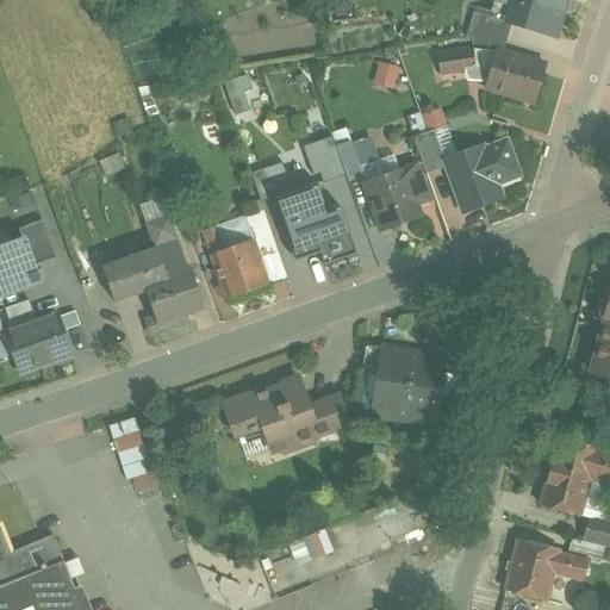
[(518,6),(498,0),(497,0),(492,17),(509,22),(514,23),(518,6)]
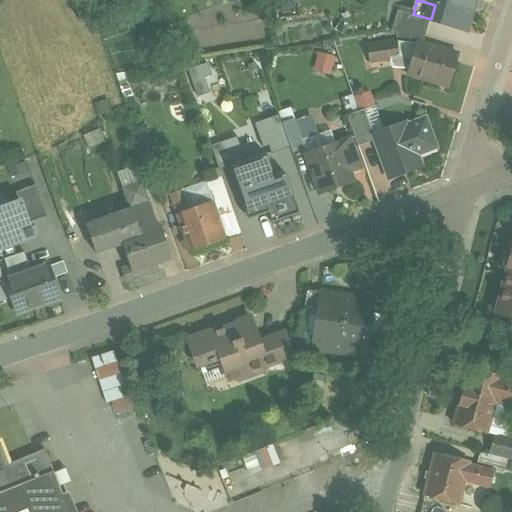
[(475,0),(436,0),(435,5),(431,19),(427,18),(426,19),(431,21),(468,31),(474,9),(473,8),(475,0)]
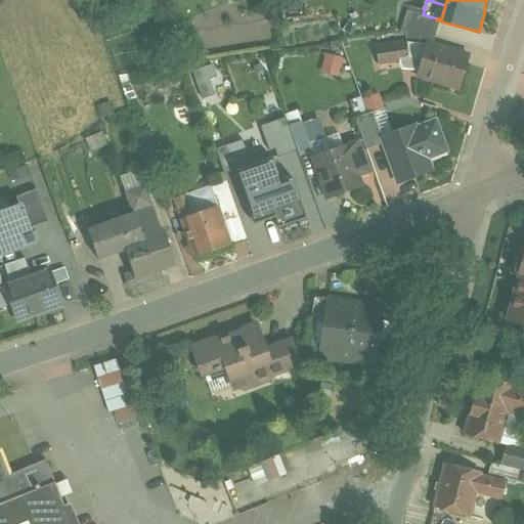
[(423,14),(408,10),(402,32),(404,32),(404,31),(423,29),(437,33),(441,22),(436,19),(437,18),(423,14)]
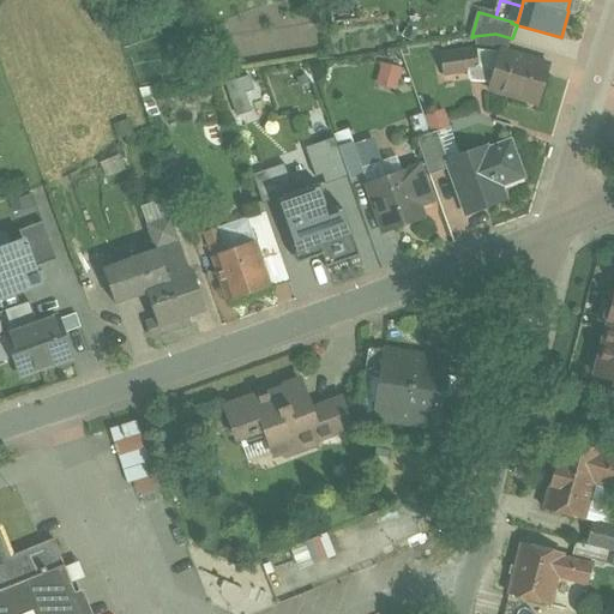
[(495,34),(474,37),(476,48),(476,49),(500,52),(501,50),(507,53),(512,38),(495,34)]
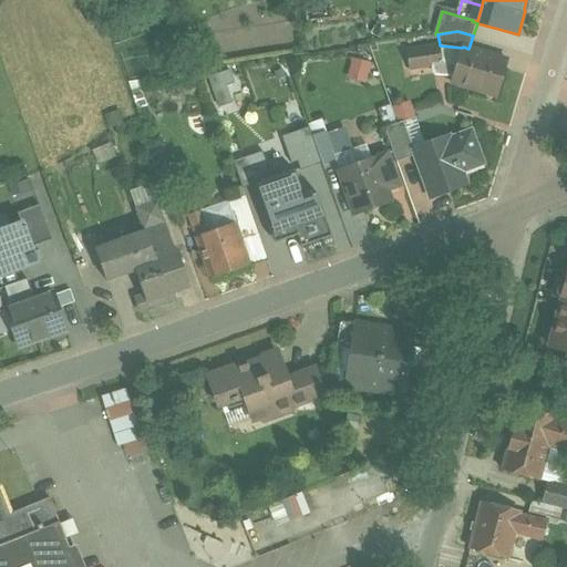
[(440,44),(408,50),(411,69),(443,63),(440,45),(440,44)]
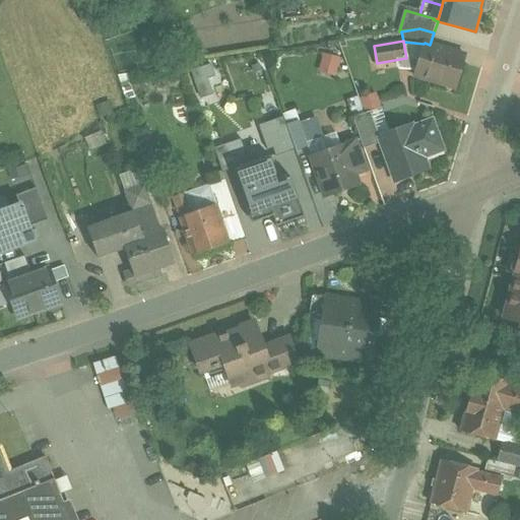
[(424,44),(403,42),(406,58),(418,62),(424,44)]
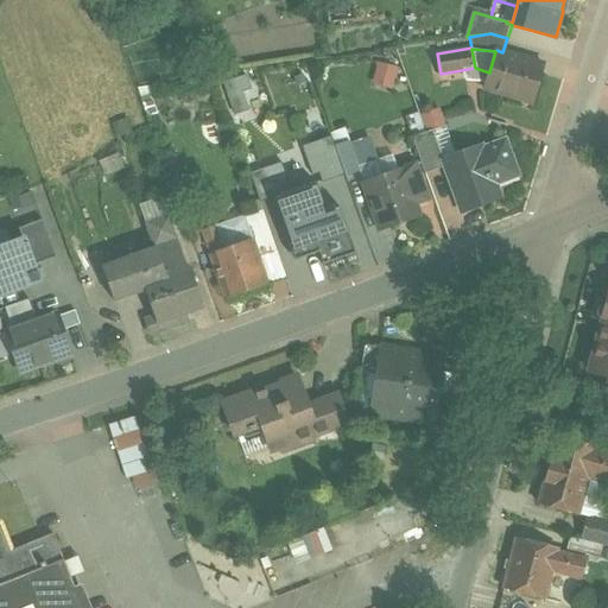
[(502,52),(496,50),(495,51),(489,73),(486,88),(536,102),(546,64),(502,52)]
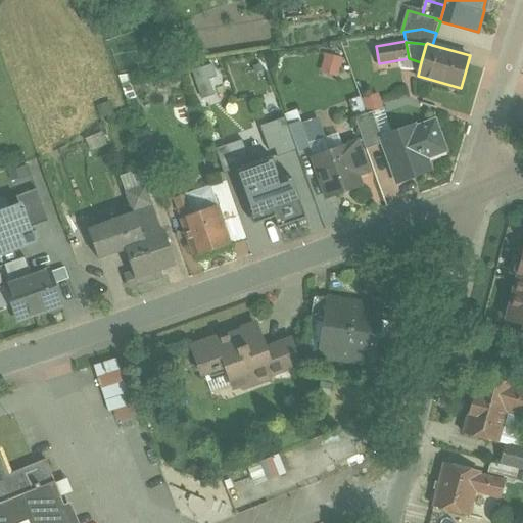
[(342,59),(326,55),(322,70),(338,75),(342,59)]
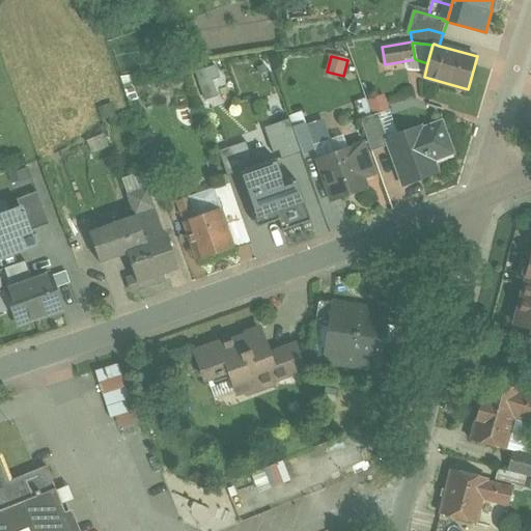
[(215,66),(196,73),(205,100),(216,95),(211,79),(218,77),(215,66)]
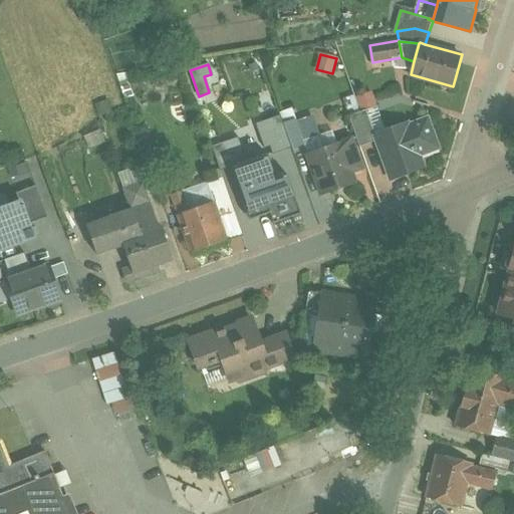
[(373,143),(362,111),(350,115),(361,147),(373,143)]
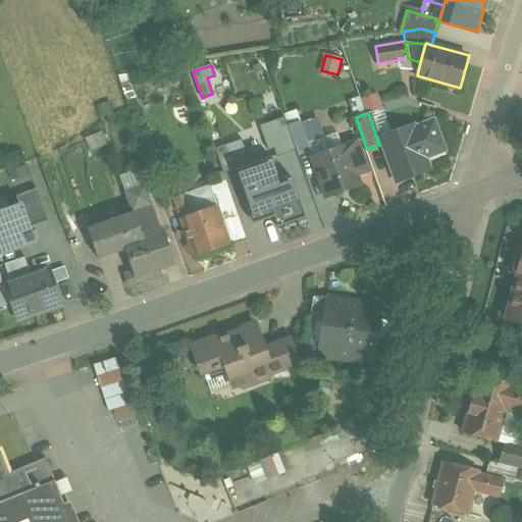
[(284,117),(260,126),(268,152),(274,149),(277,157),(296,151),(284,117)]
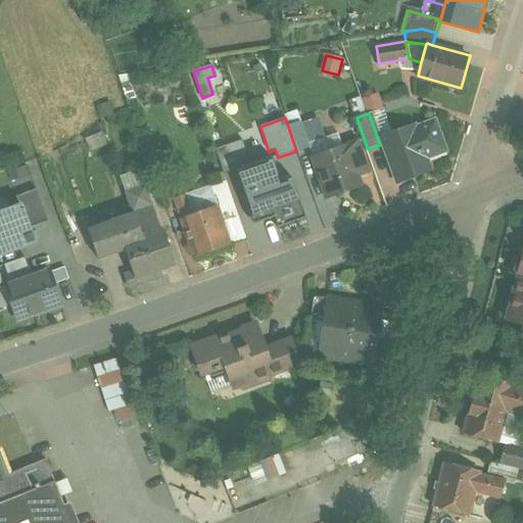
[(318,120),(291,130),(299,152),(311,148),(314,156),(315,156),(311,143),(324,138),(318,120)]
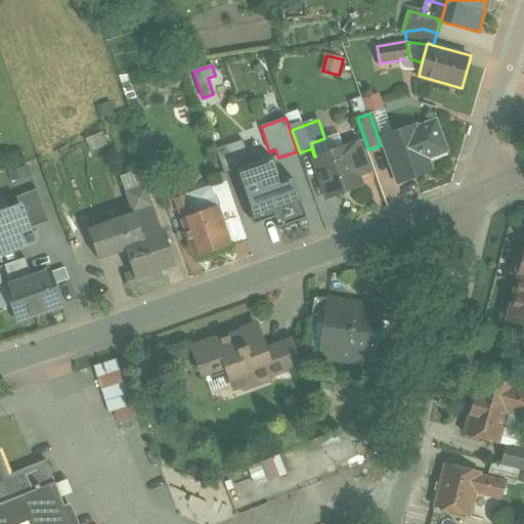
[(417,126),(383,138),(399,181),(432,169),(428,157),(447,150),(436,121),(418,128),(417,126)]
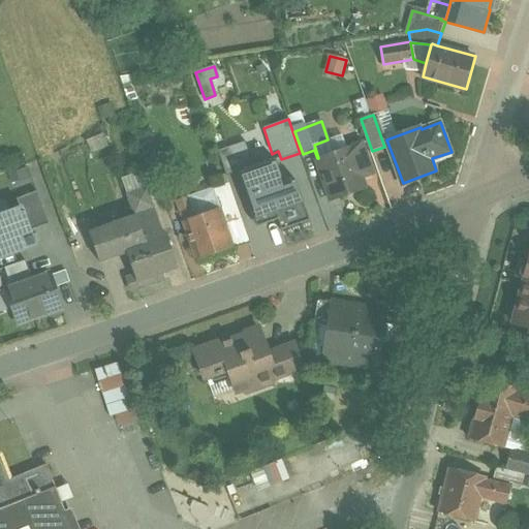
[(246,143),(220,152),(228,177),(255,167),(246,143)]
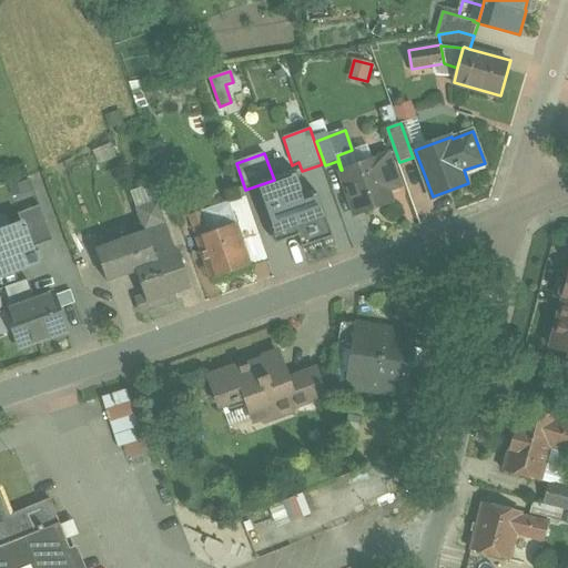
[(342,170),(341,170),(356,215),(394,202),(389,190),(399,186),(388,153),(342,170)]
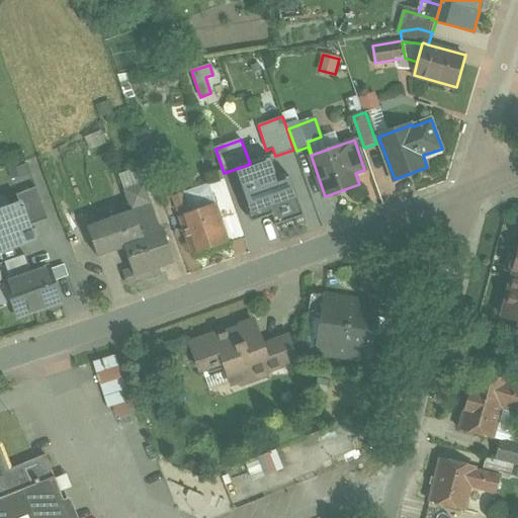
[(234,172),(238,182),(274,169),(270,159),(234,172)]
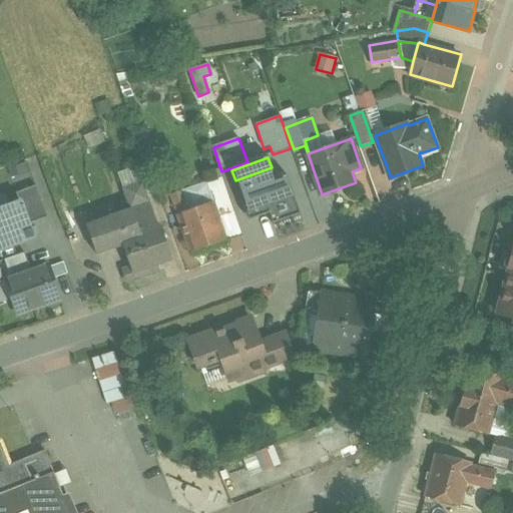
[(276,179),(272,167),(235,180),(249,220),(269,213),(273,224),(301,214),(287,175),(276,179)]
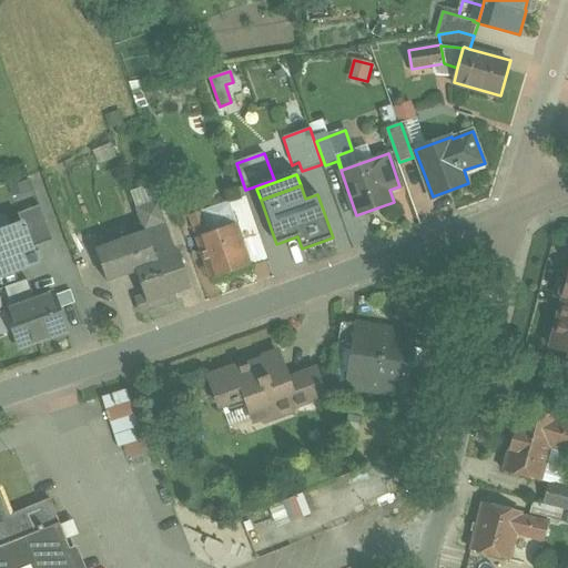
[(166,219),(162,204),(160,205),(159,202),(155,203),(154,201),(141,206),(142,208),(138,209),(139,213),(138,213),(142,226),(144,226),(146,232),(148,232),(158,257),(176,251),(165,219),(166,219)]
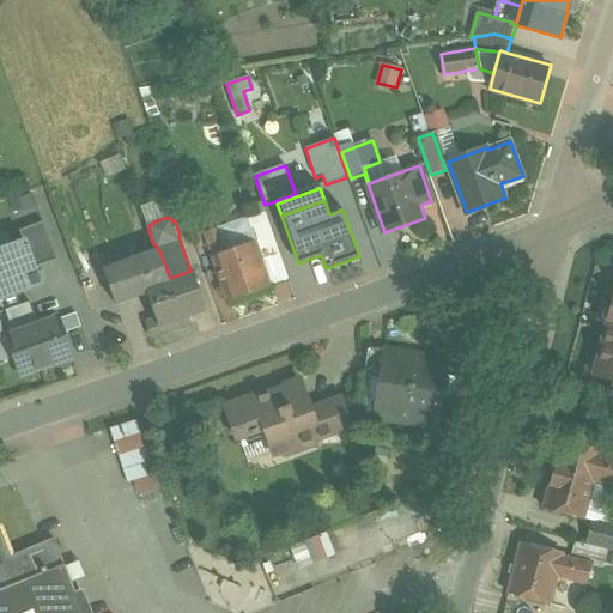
[(59,259),(44,222),(20,230),(25,244),(28,243),(36,267),(59,259)]
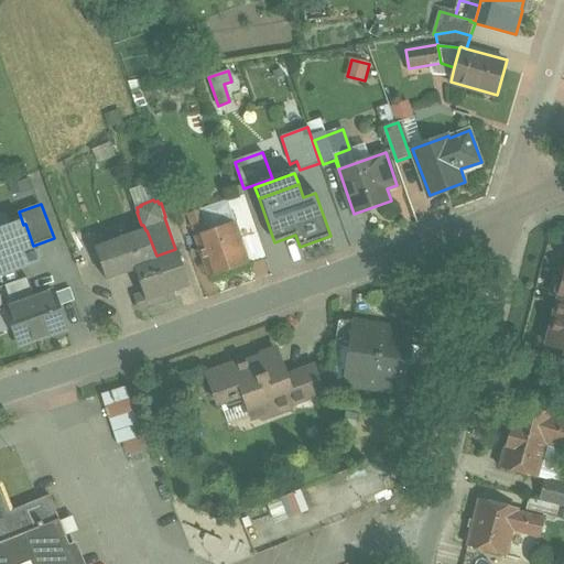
[(209,229),(202,208),(188,213),(195,234),(209,229)]
